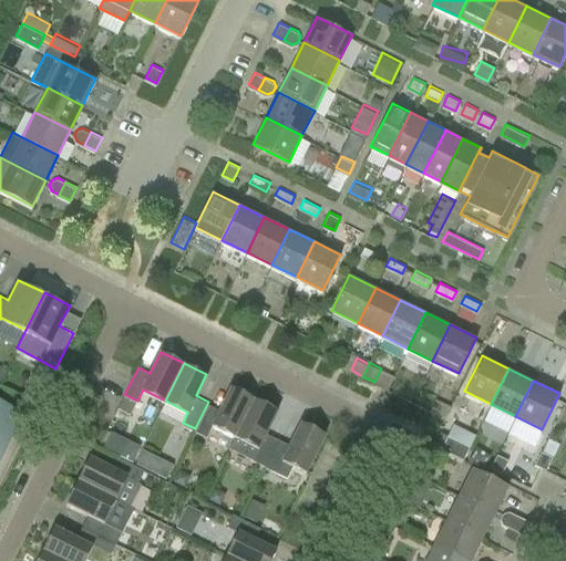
[(235,435),(254,398),(230,386),(220,407),(208,402),(195,428),(206,435),(212,424),(235,435)]
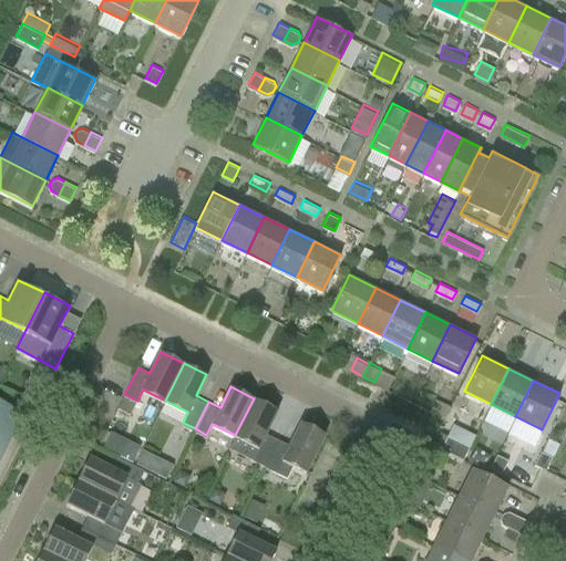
[(429,408),(430,409),(444,416),(450,404),(434,396),(429,408)]
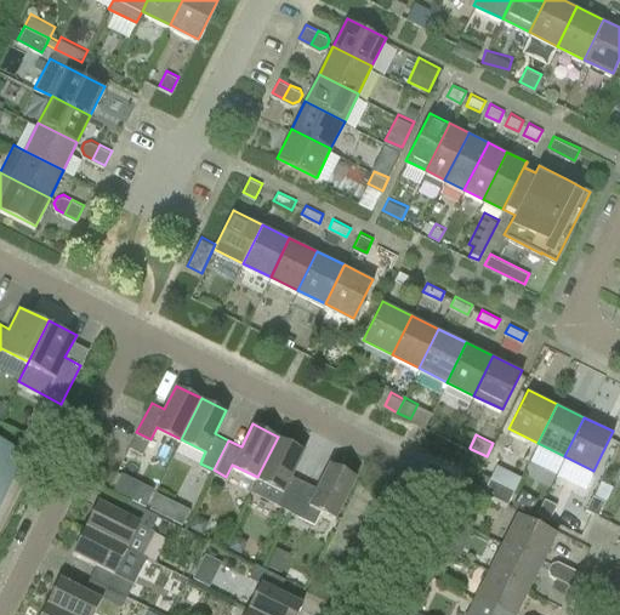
[(0,502),(27,449),(0,436),(0,502)]
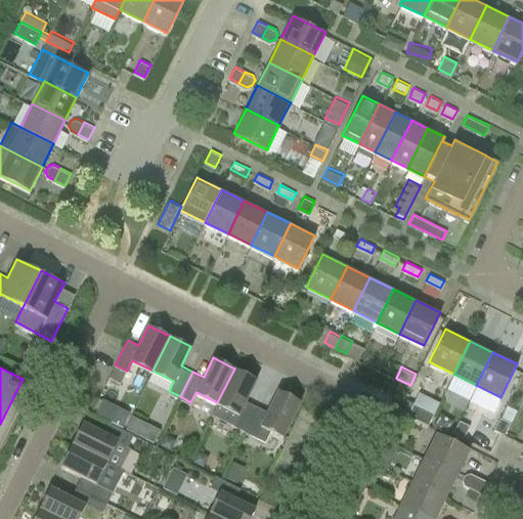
[(234,369),(217,402),(237,414),(233,423),(245,429),(257,404),(245,399),(255,379),(234,369)]
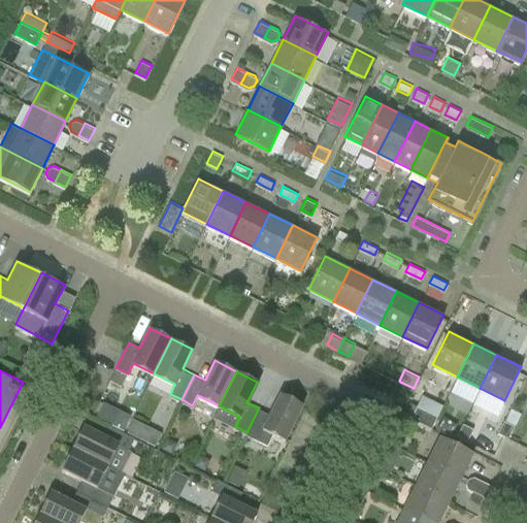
[(285,438),(302,404),(281,393),(270,413),(259,407),(246,432),(268,444),(273,432),(285,438)]
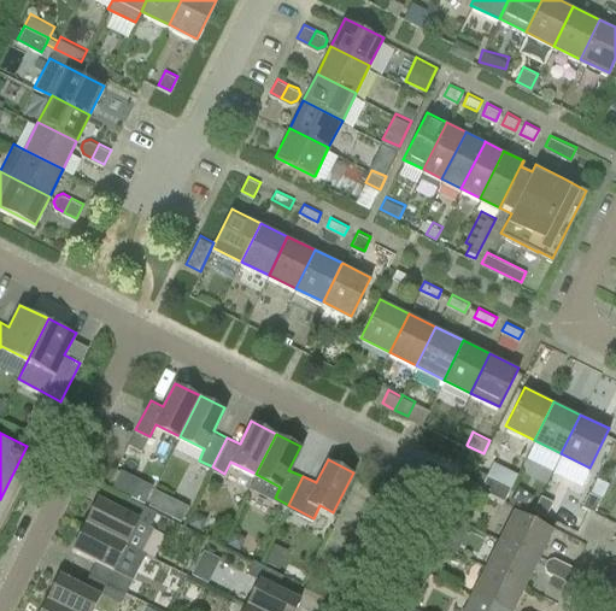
[(125,491),(134,475),(121,469),(112,485),(125,491)]
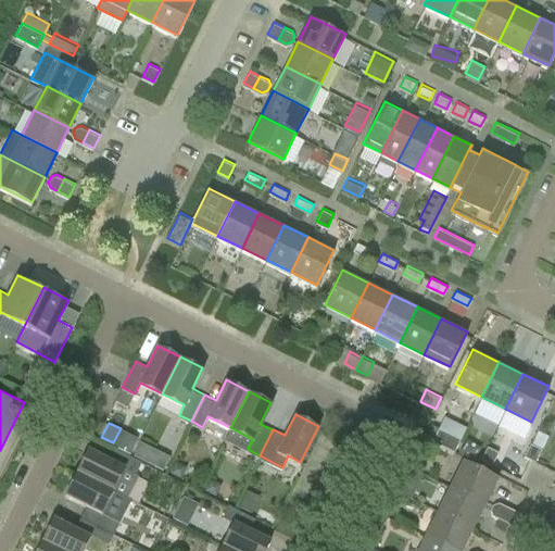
[(432,438),(454,450),(462,437),(440,426),(432,438)]
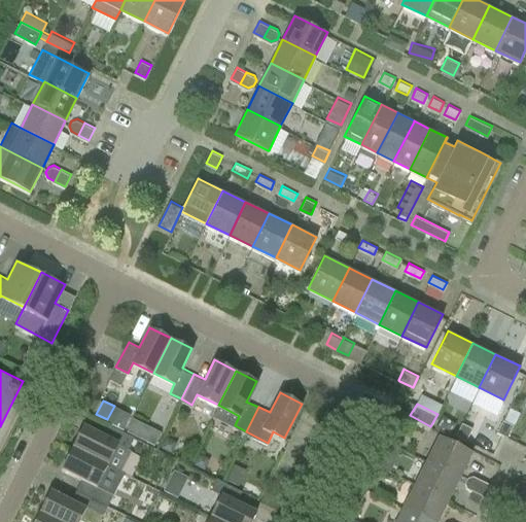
[(125,426),(154,441),(161,427),(132,413),(125,426)]
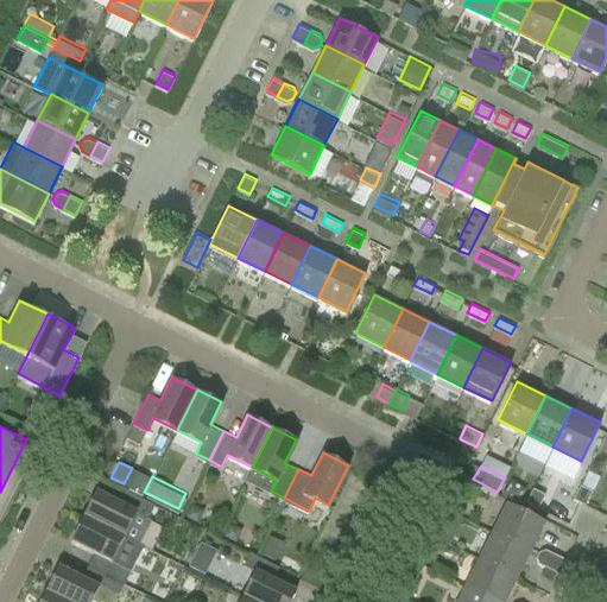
[(573,495),(585,501),(592,488),(580,482),(573,495)]
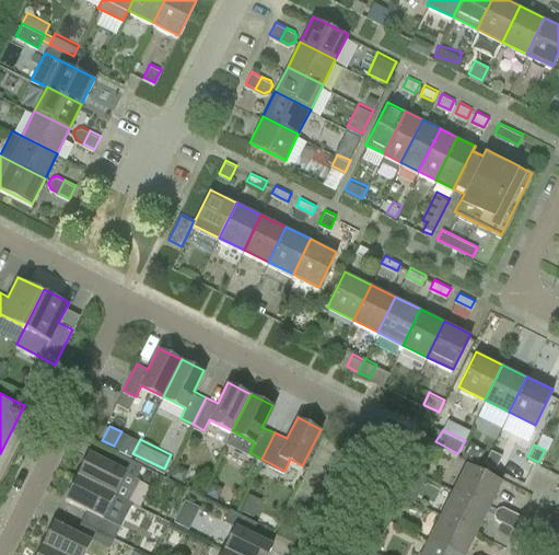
[(485,461),(496,466),(502,453),(491,448),(485,461)]
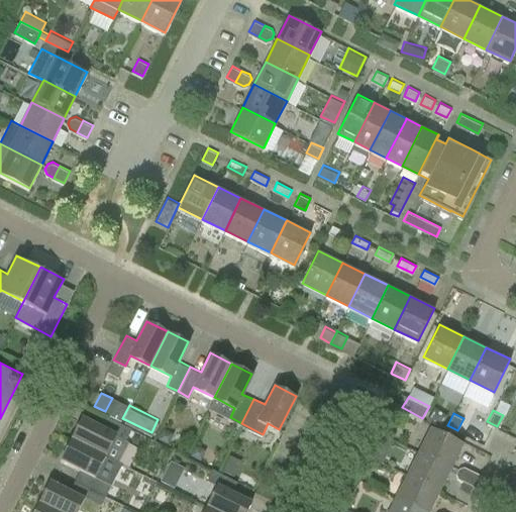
[(102,426),(82,416),(72,437),(105,454),(116,433),(125,438),(131,426),(107,414),(102,426)]
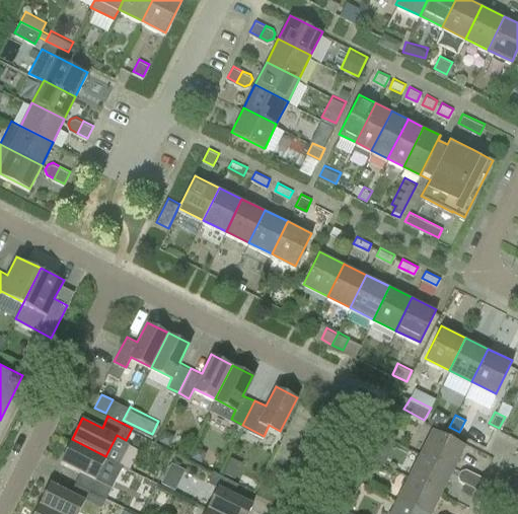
[(159,438),(169,443),(175,433),(165,428),(159,438)]
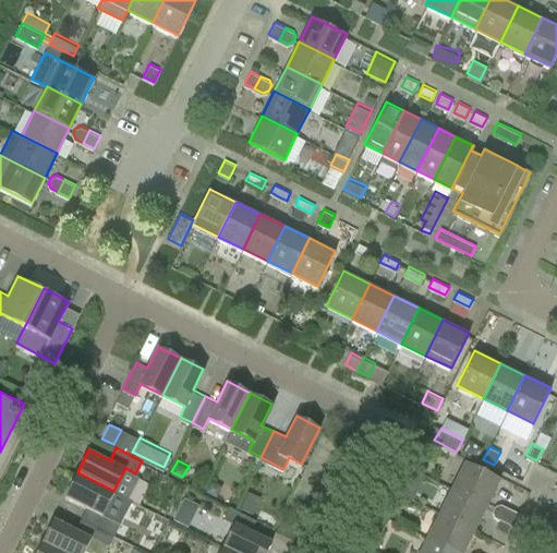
[(500,478),(464,460),(451,487),(487,504),(500,478)]
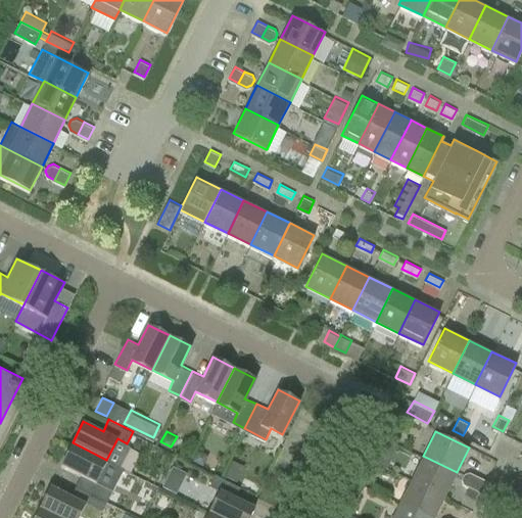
[(124,468),(106,460),(73,442),(61,465),(81,474),(76,484),(107,500),(124,468)]
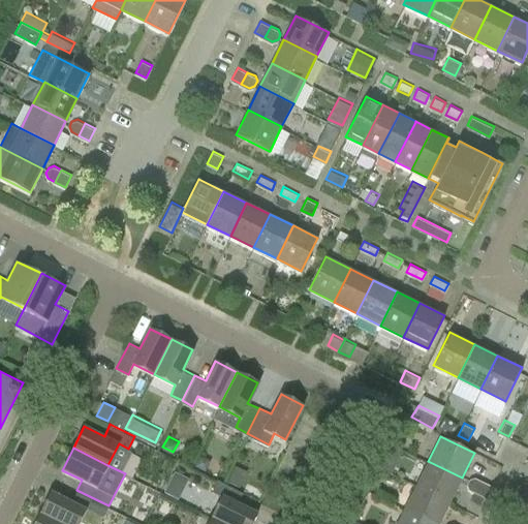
[(206,470),(211,459),(200,454),(195,465),(206,470)]
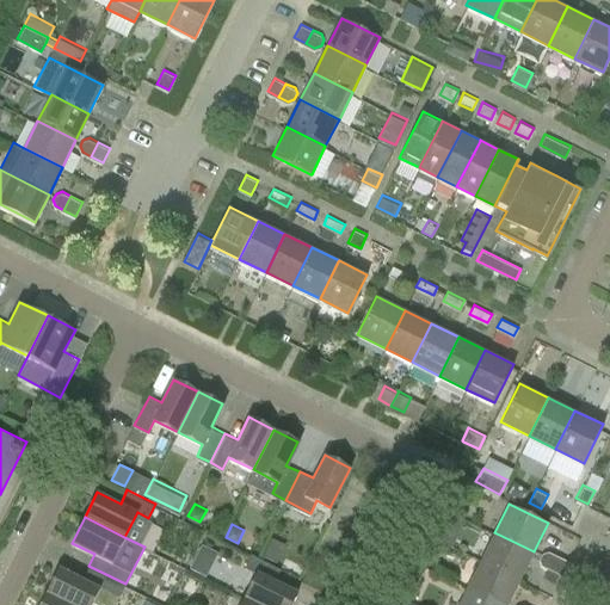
[(534,551),(494,532),(481,559),(521,578),(534,551)]
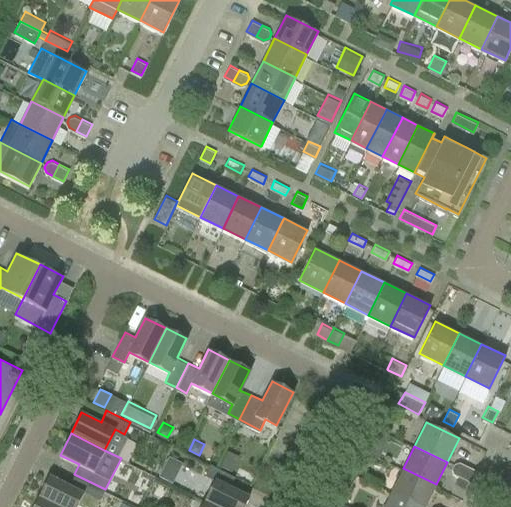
[(221,461),(233,467),(239,456),(226,450),(221,461)]
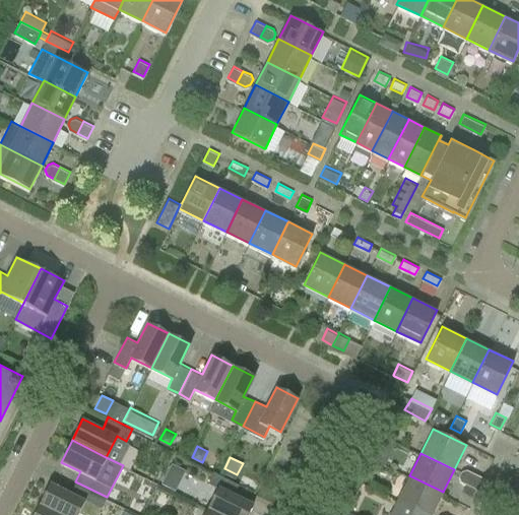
[(175,488),(185,467),(173,460),(163,481),(175,488)]
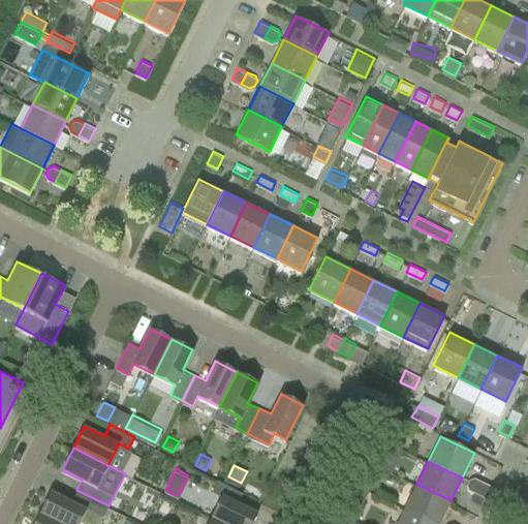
[(467,483),(469,488),(476,492),(483,480),(475,476),(469,478),(467,483)]
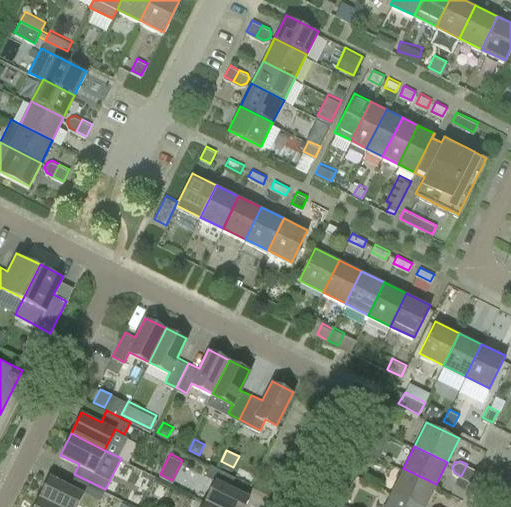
[(205,500),(218,506),(243,506),(249,496),(229,486),(235,475),(211,463),(206,474),(215,479),(205,500)]
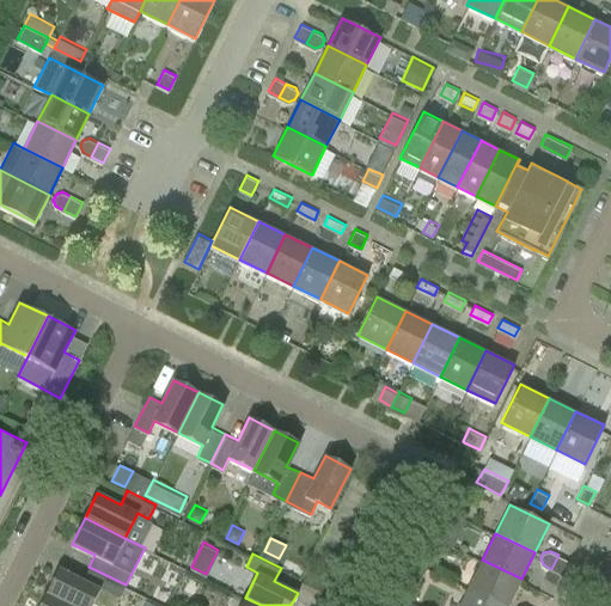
[(563,575),(570,561),(558,555),(551,569),(563,575)]
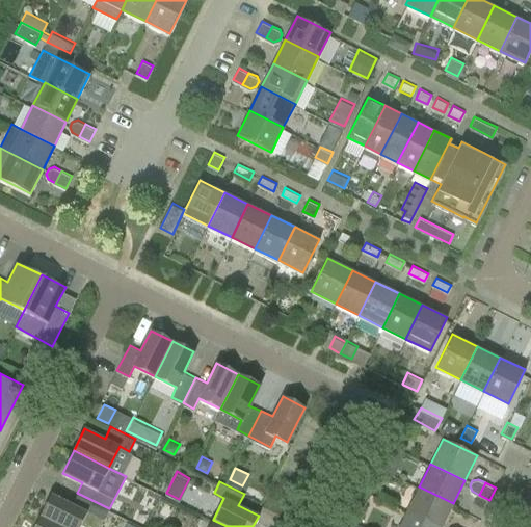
[(453,503),(419,486),(407,510),(441,526),(453,503)]
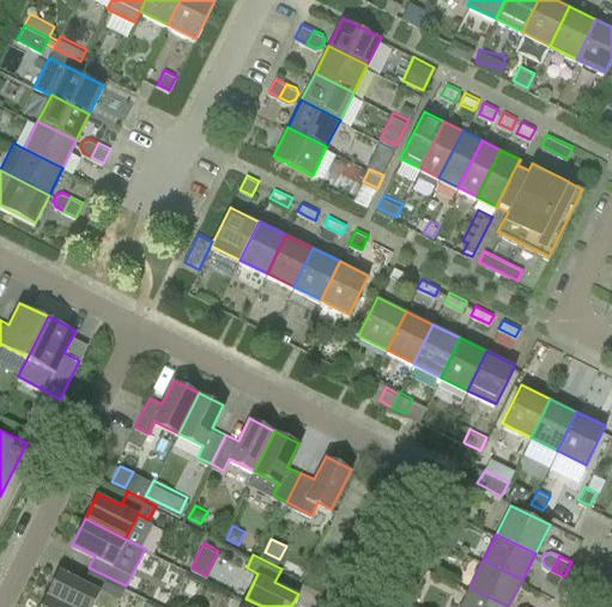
[(47,594),(73,606),(90,606),(92,604),(101,606),(115,606),(126,586),(89,568),(83,582),(60,570),(47,594)]
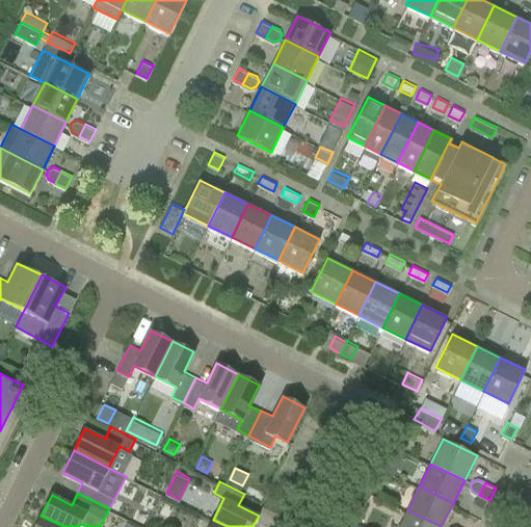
[(441,526),(407,510),(398,526),(441,526)]
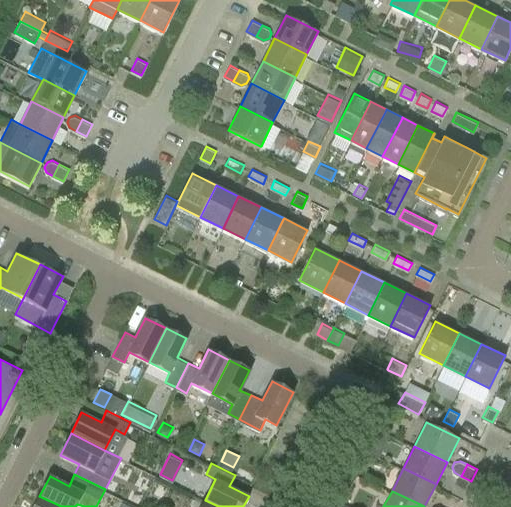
[(61,506),(39,496),(33,506),(61,506)]
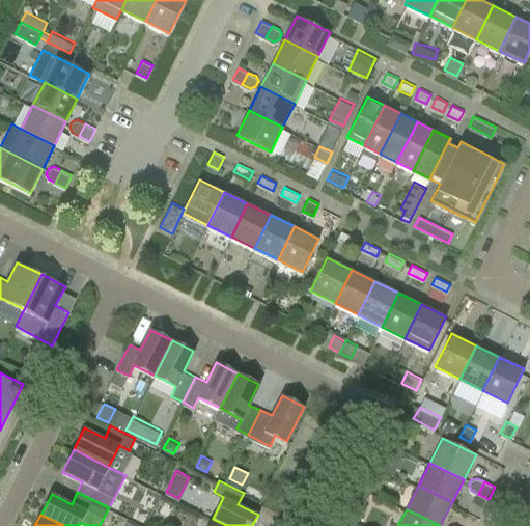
[(136,525),(138,522),(124,517),(121,525),(136,525)]
